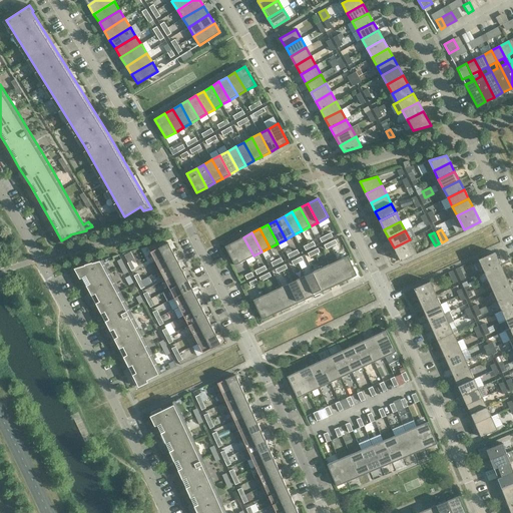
[(253,255),(243,237),(235,241),(245,261),(253,255)]
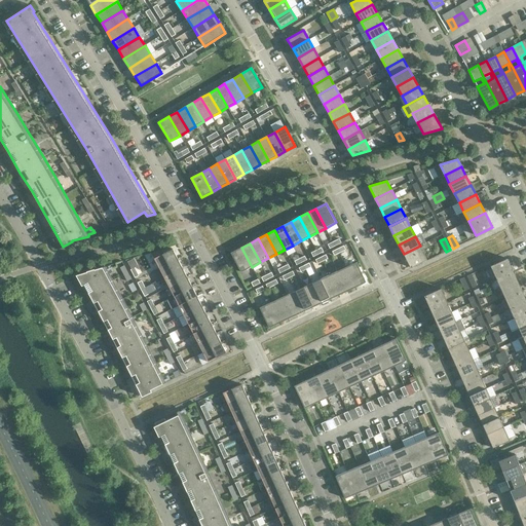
[(426,260),(420,246),(404,254),(410,268),(426,260)]
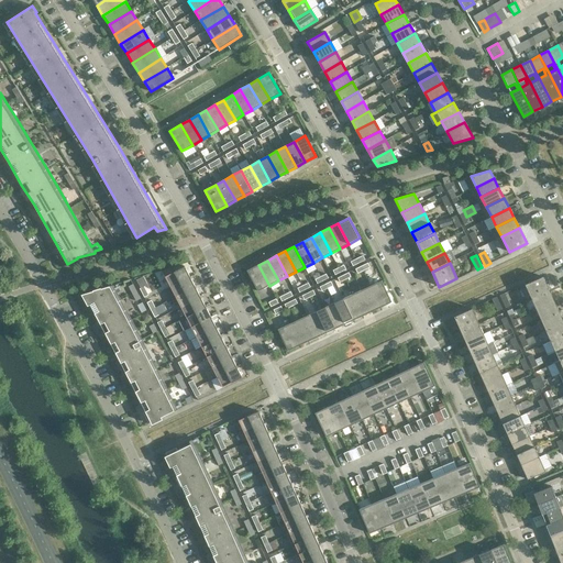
[(269,286),(258,265),(247,271),(258,291),(269,286)]
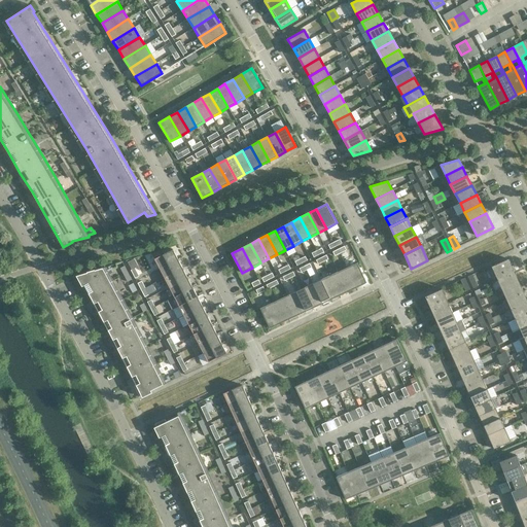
[(151,253),(160,269),(178,259),(173,249),(164,254),(162,250),(151,253)]
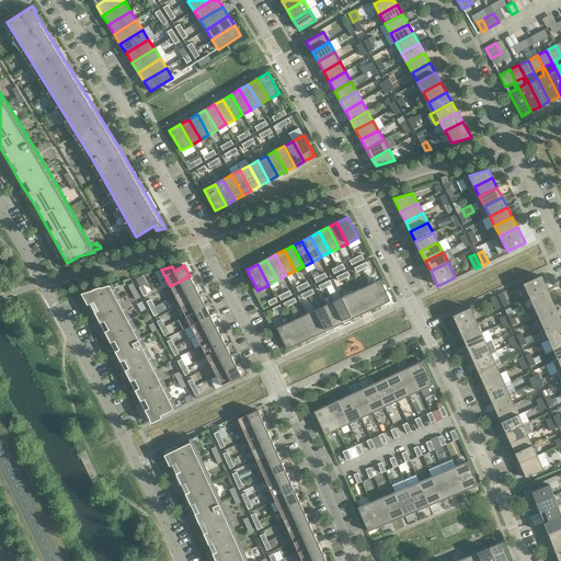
[(523,284),(530,299),(548,290),(541,275),(523,284)]
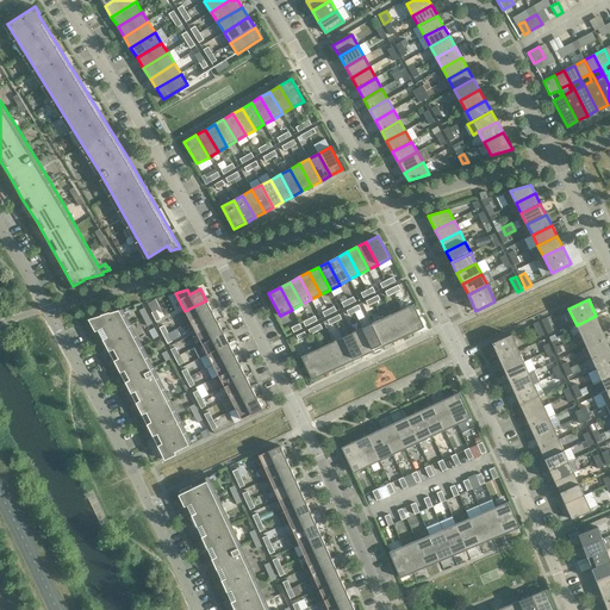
[(212,311),(206,300),(185,311),(191,322),(212,311)]
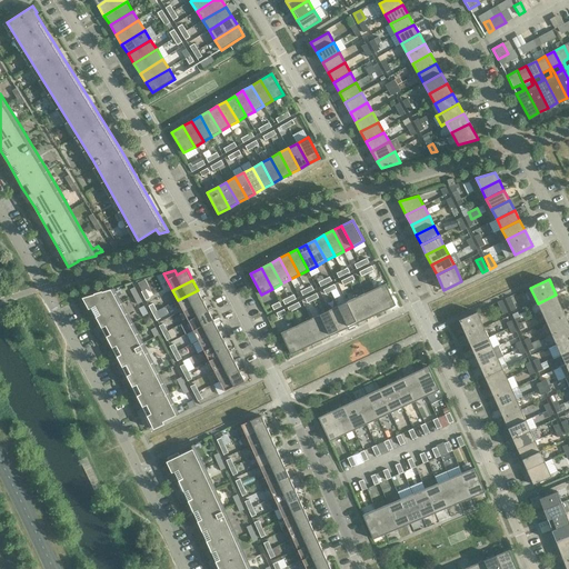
[(386,283),(375,289),(385,310),(396,306),(386,283)]
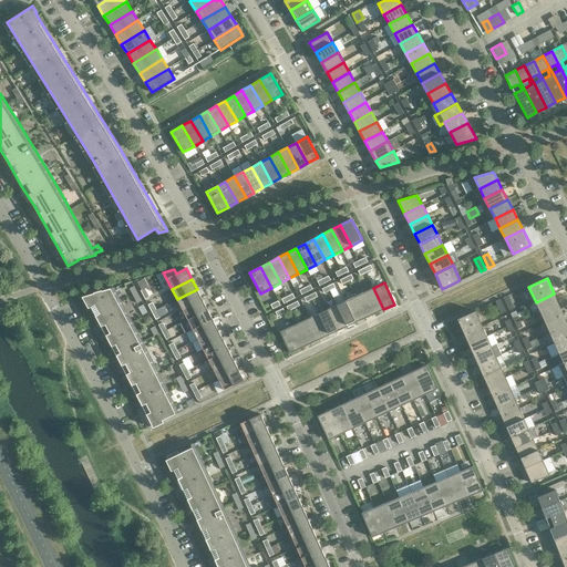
[(114,288),(111,289),(111,288),(102,290),(93,292),(93,294),(82,297),(89,308),(91,307),(95,317),(105,334),(119,360),(132,384),(142,404),(146,414),(144,415),(150,426),(152,425),(153,428),(164,423),(163,420),(178,412),(178,411),(185,408),(184,405),(183,406),(182,403),(176,406),(168,391),(158,371),(147,351),(143,342),(133,322),(122,302),(117,295),(123,291),(122,288),(122,286),(114,288)]
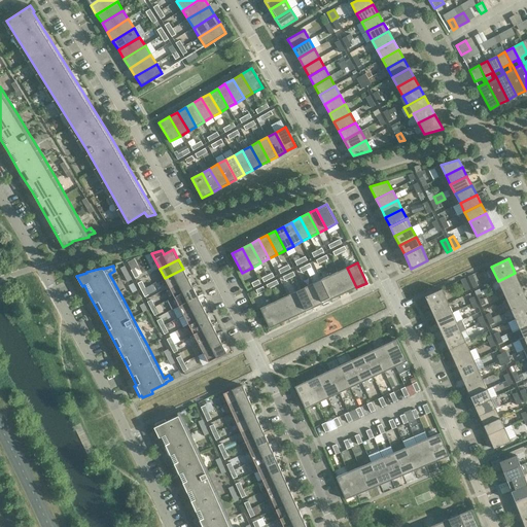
[(356,287),(347,268),(339,272),(348,291),(356,287)]
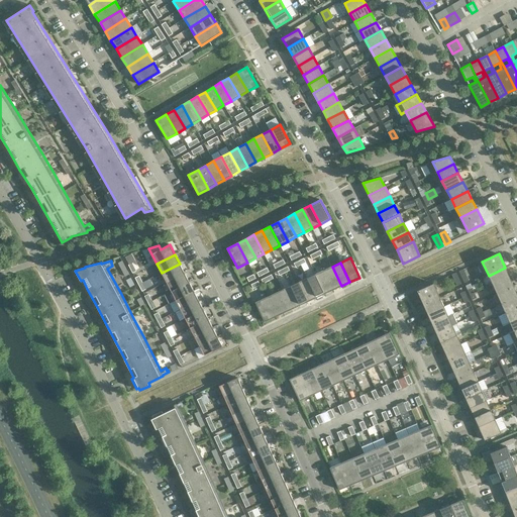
[(184,273),(180,264),(162,273),(166,282),(184,273)]
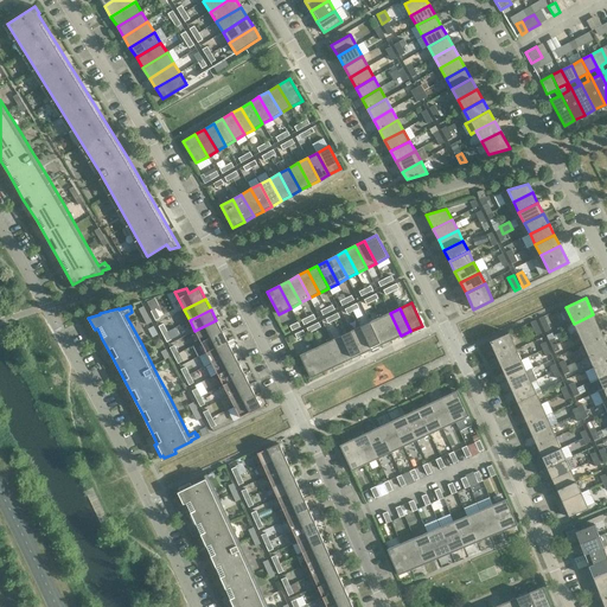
[(401,336),(390,313),(379,318),(390,340),(401,336)]
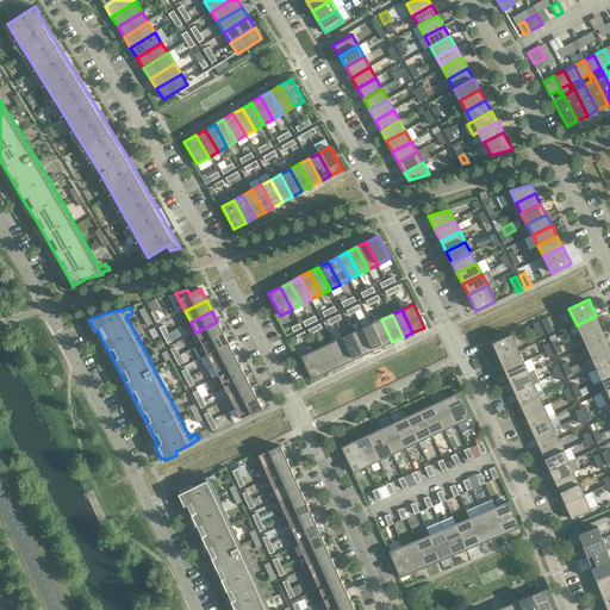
[(601,327),(596,316),(577,325),(582,336),(601,327)]
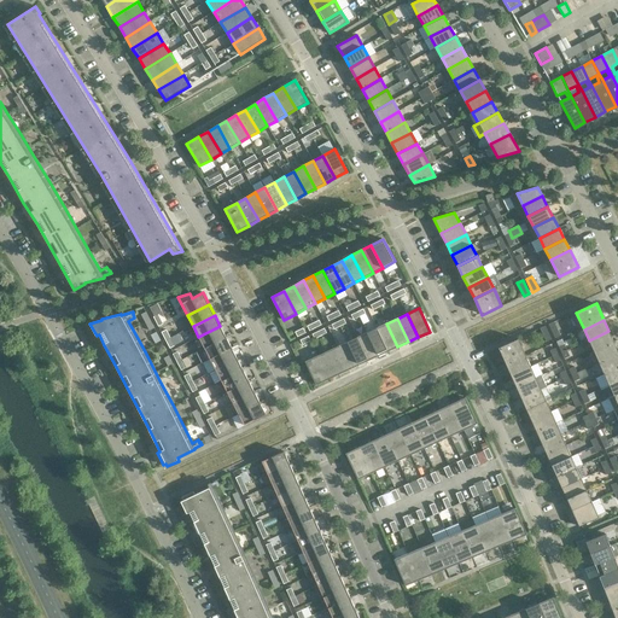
[(560,334),(554,321),(548,324),(554,338),(560,334)]
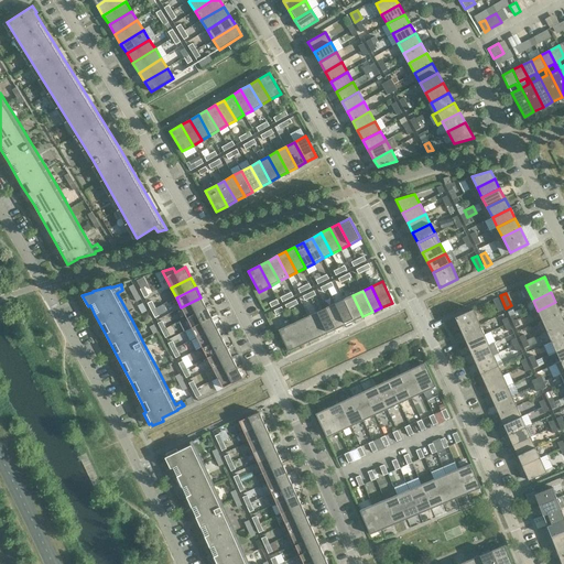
[(362,316),(353,295),(344,300),(354,321),(362,316)]
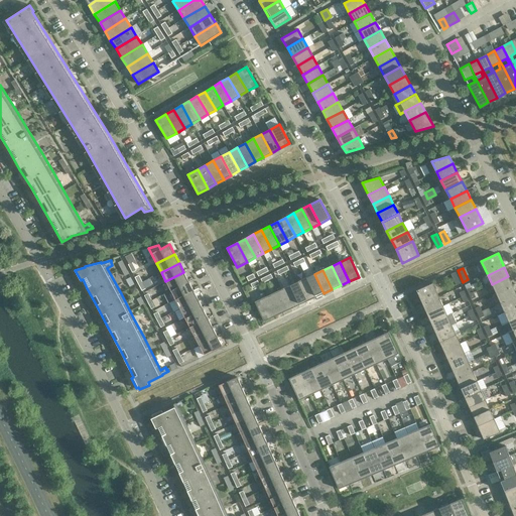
[(188,281),(183,272),(165,281),(170,290),(188,281)]
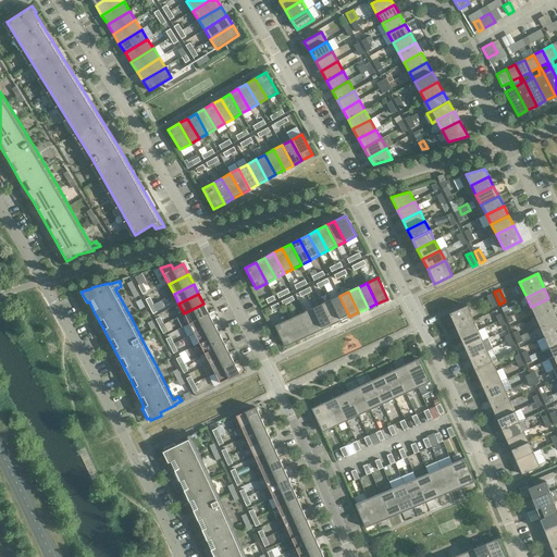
[(497,306),(492,294),(486,296),(492,308),(497,306)]
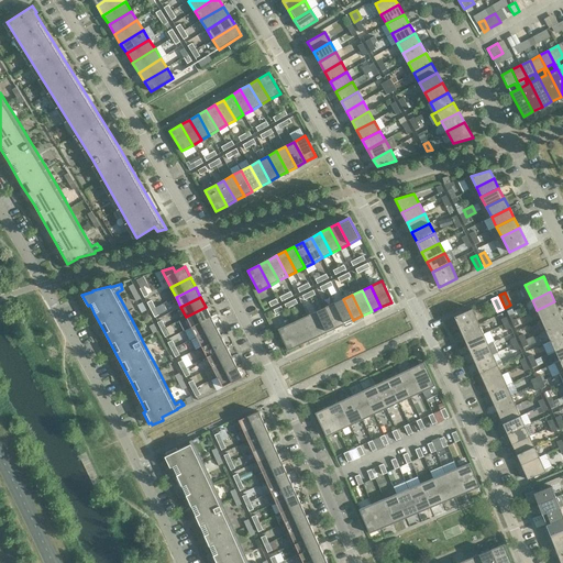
[(353,320),(343,299),(334,304),(344,324),(353,320)]
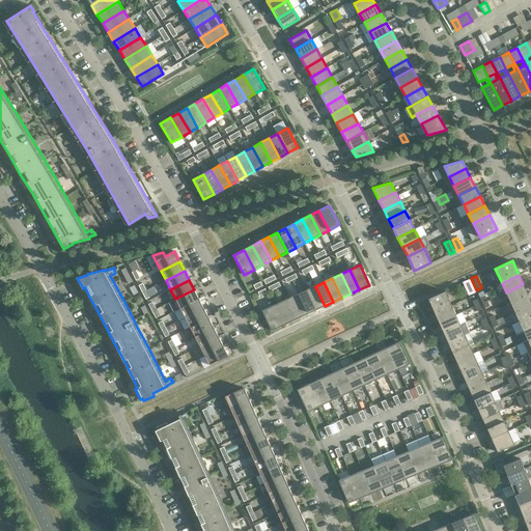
[(527,295),(523,284),(506,292),(510,302),(527,295)]
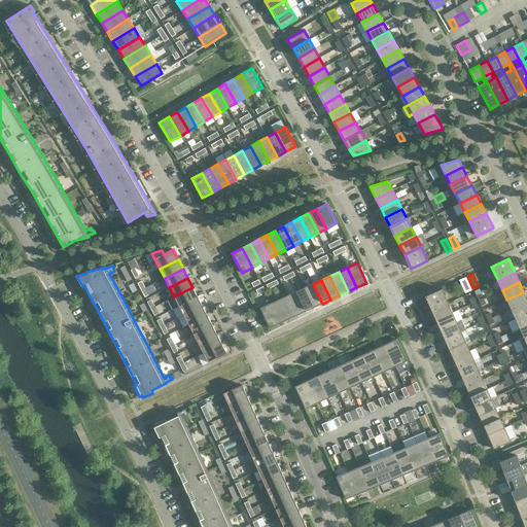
[(322,304),(313,284),(305,287),(314,308),(322,304)]
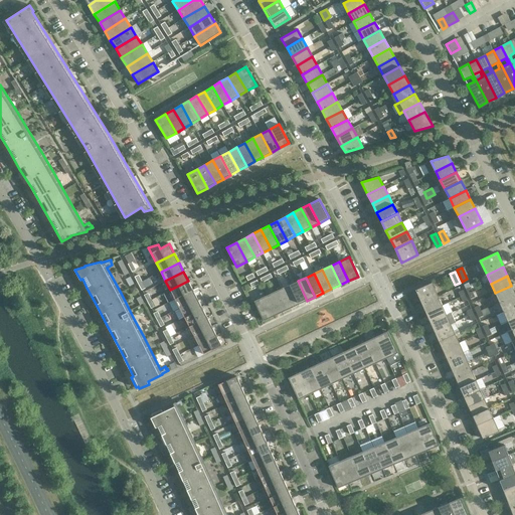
[(193,290),(188,281),(170,290),(175,299),(193,290)]
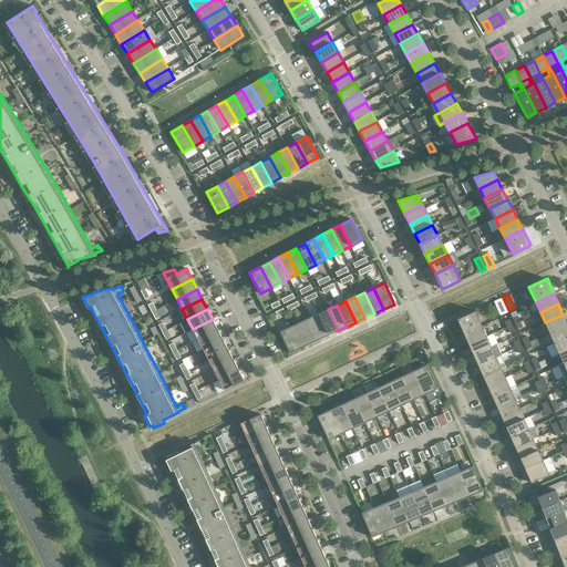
[(338,331),(328,309),(319,313),(329,334),(338,331)]
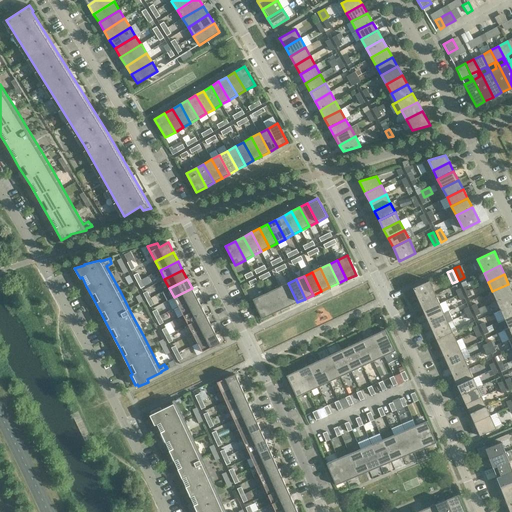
[(435,294),(429,281),(413,288),(419,302),(435,294)]
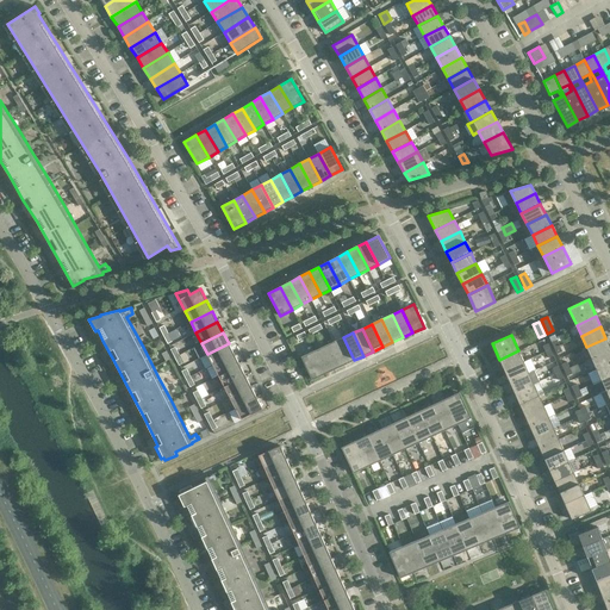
[(354,360),(343,337),(332,342),(343,365),(354,360)]
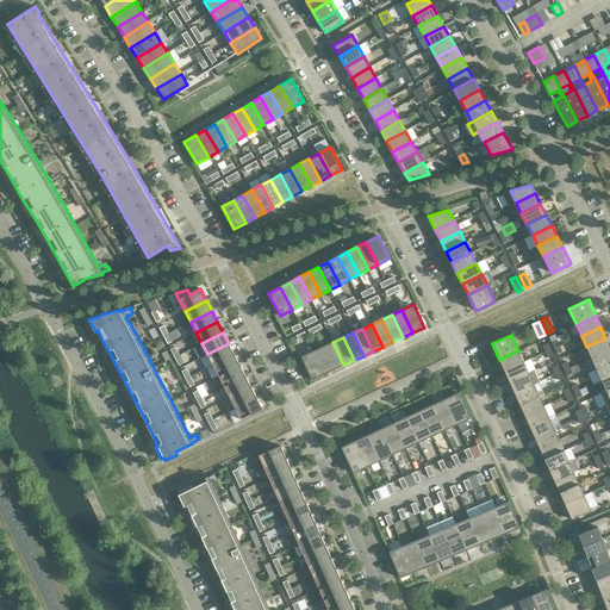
[(609,349),(609,348),(605,338),(586,347),(591,358),(609,349)]
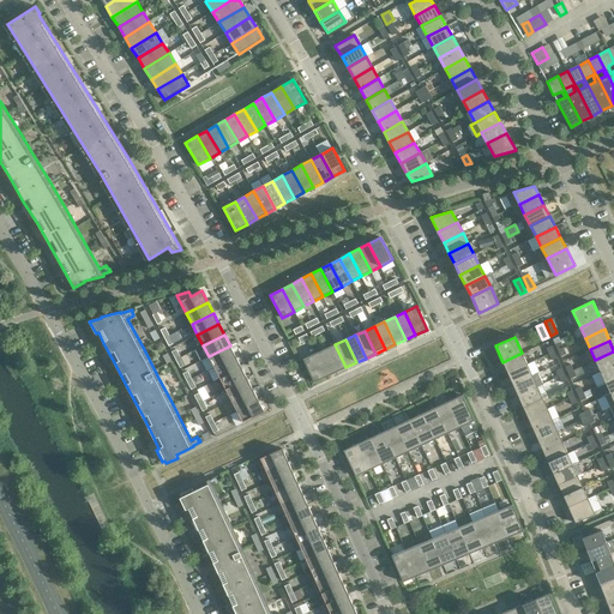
[(345,367),(335,344),(325,349),(336,372),(345,367)]
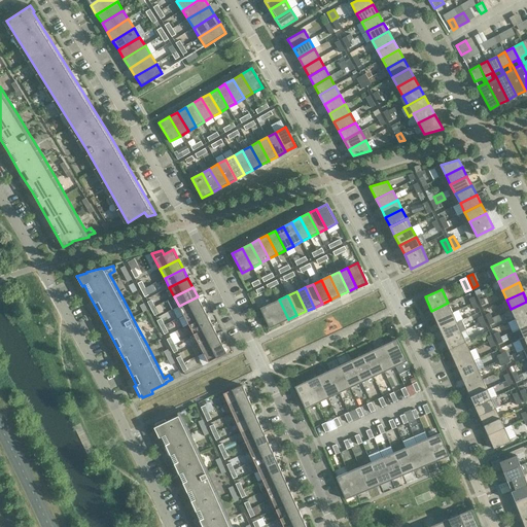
[(202,306),(198,296),(179,306),(184,315),(202,306)]
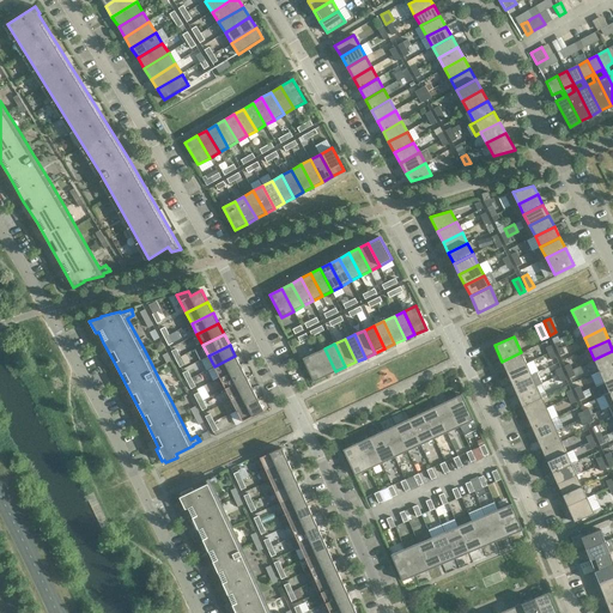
[(335,371),(325,349),(315,353),(326,376),(335,371)]
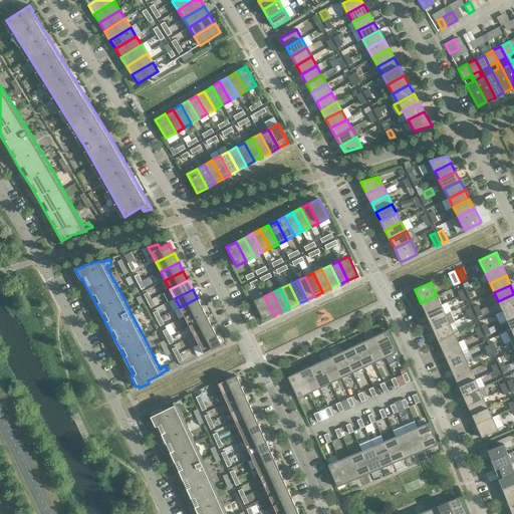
[(513,305),(513,294),(498,301),(502,311),(513,305)]
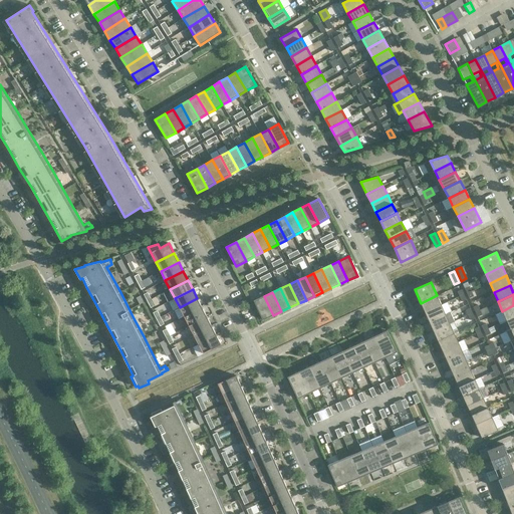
[(441,305),(437,295),(421,303),(425,312),(441,305)]
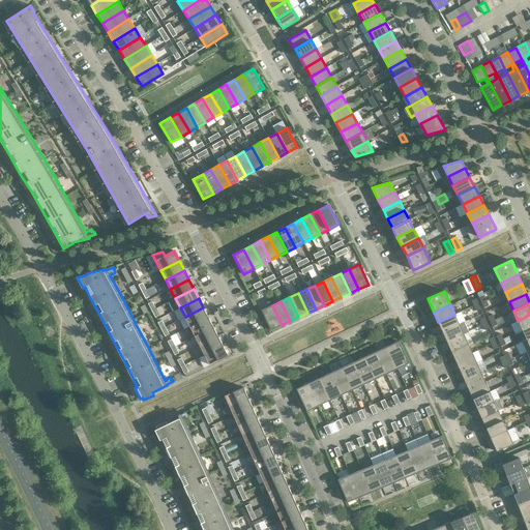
[(282,325),(272,305),(262,310),(271,330),(282,325)]
